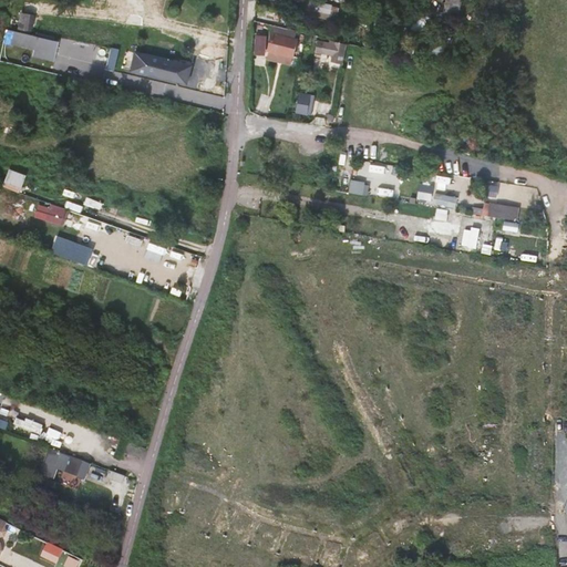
[(330,16),(329,18),(330,18),(338,20),(339,14),(337,14),(339,7),(332,6),(332,4),(313,0),(301,0),(299,9),(330,16)]
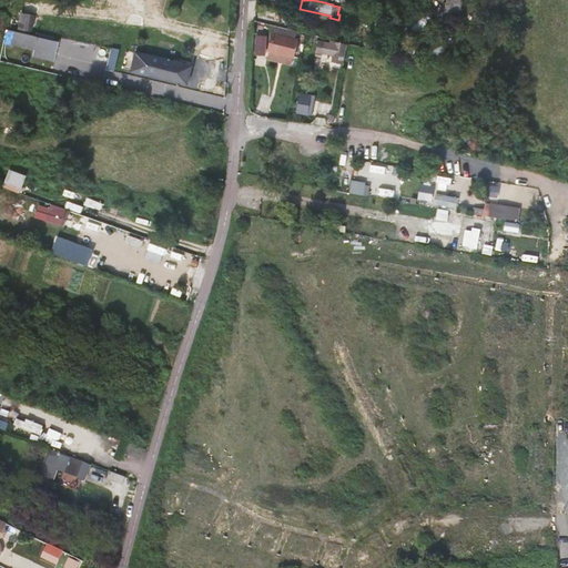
[(458,18),(463,0),(446,0),(444,14),(458,18)]
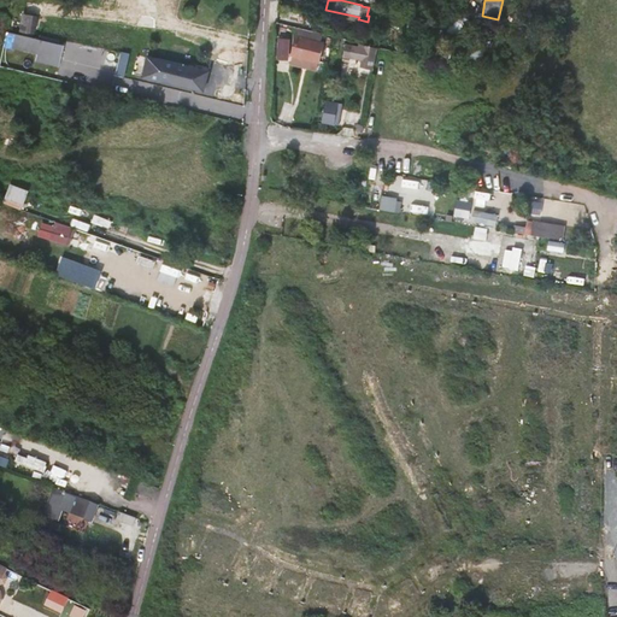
[(387,12),(377,10),(375,18),(386,21),(387,12)]
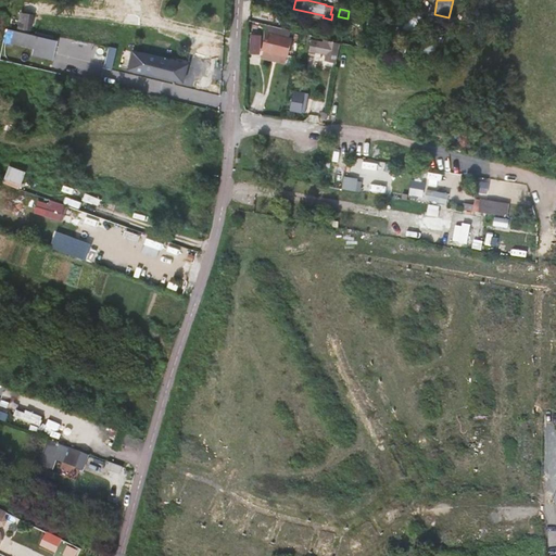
[(33,15),(22,13),(20,27),(30,29),(33,15)]
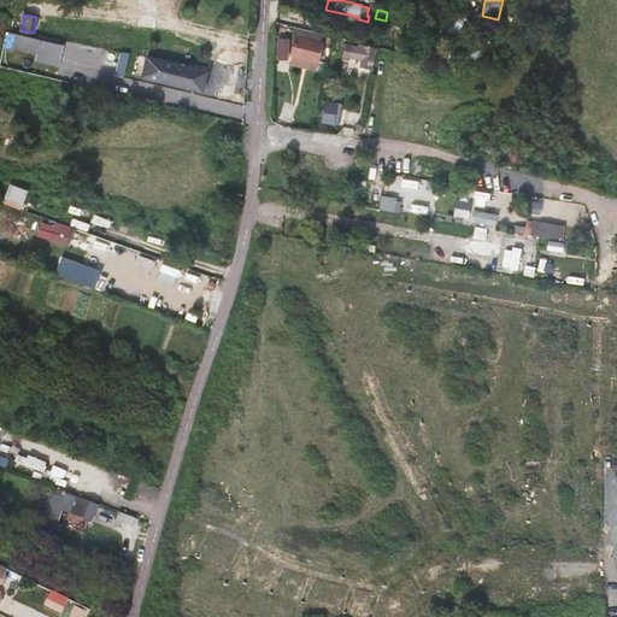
[(294,53),(319,59),(327,33),(300,27),(294,53)]
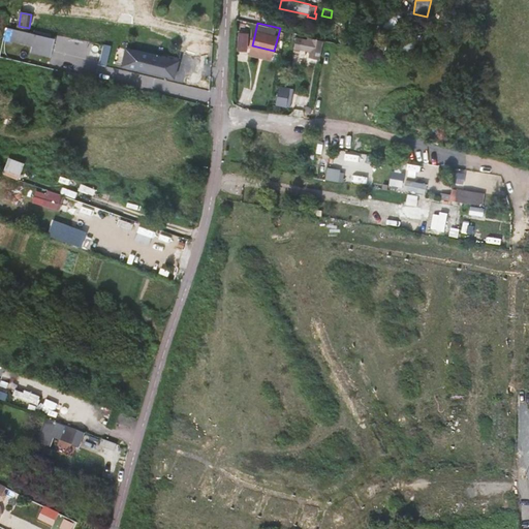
[(55,40),(7,28),(3,39),(34,48),(52,52),(55,40)]
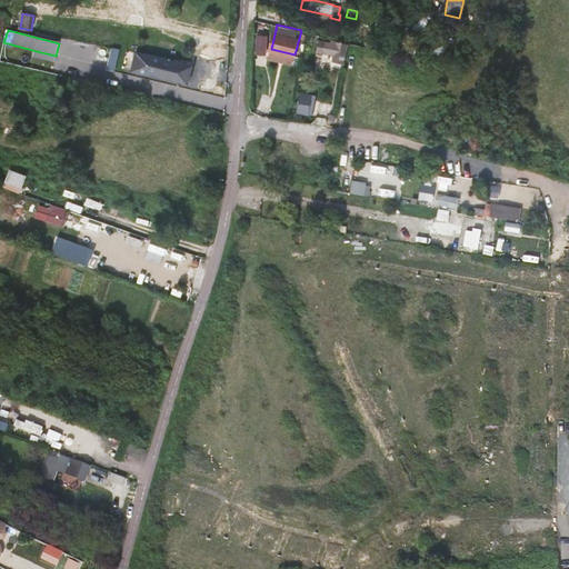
[(348,45),(337,42),(336,45),(319,41),(317,52),(335,56),(333,61),(343,65),(348,45)]
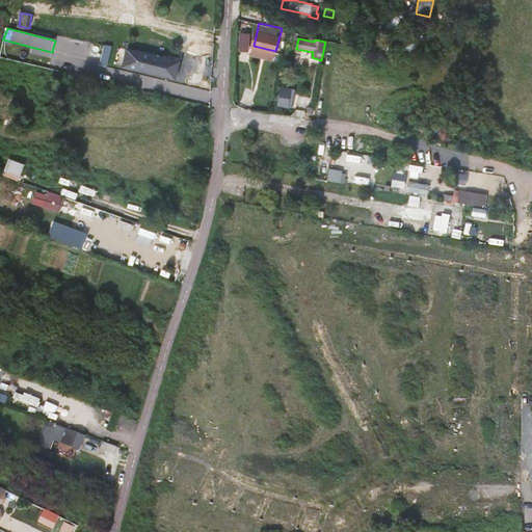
[(84,46),(75,44),(73,51),(82,52),(84,46)]
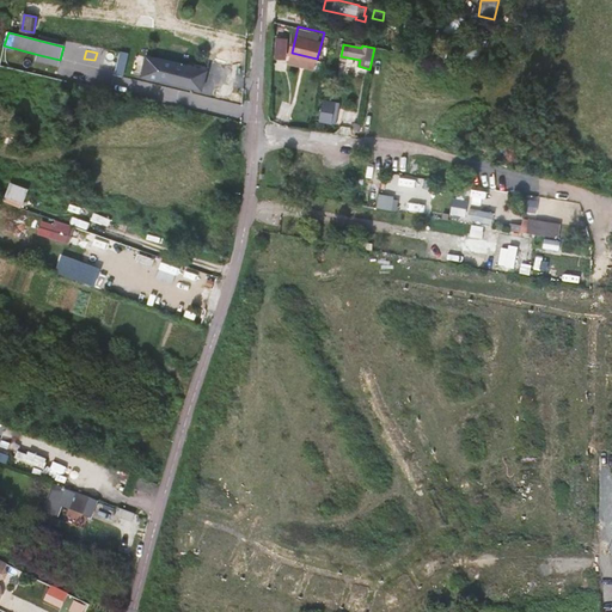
[(314,67),(317,59),(292,53),(289,61),(314,67)]
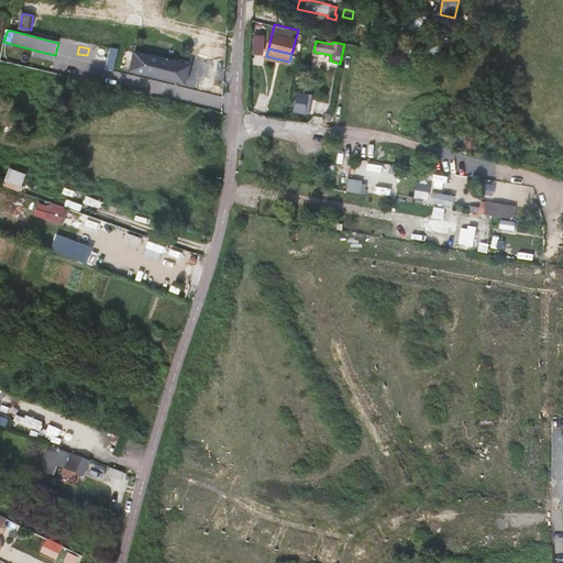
[(190,67),(124,50),(120,68),(136,73),(147,76),(148,73),(169,77),(169,78),(186,83),(190,67)]
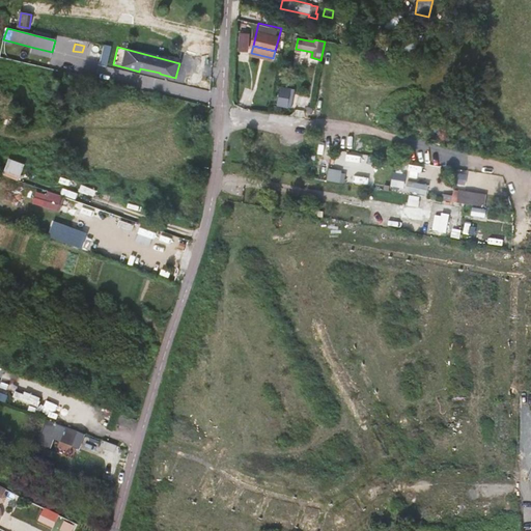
[(52,52),(34,48),(33,53),(51,58),(52,52)]
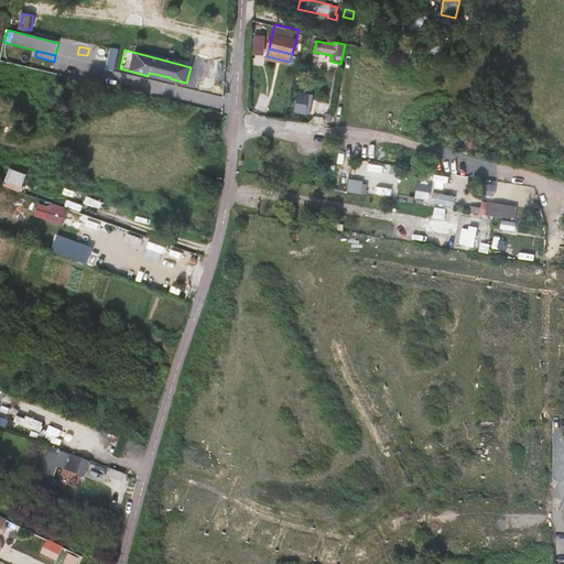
[(315,100),(306,99),(305,107),(314,108),(315,100)]
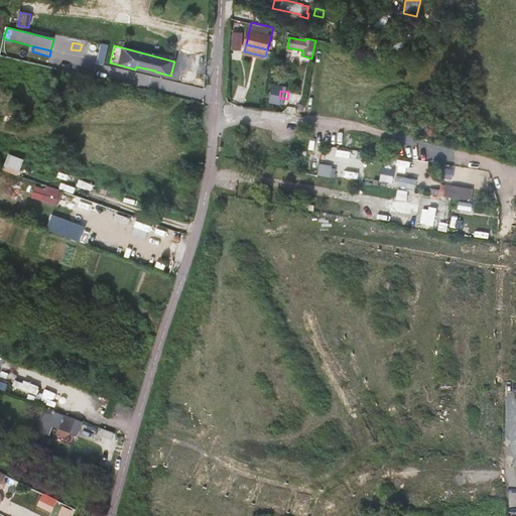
[(23,160),(9,155),(6,165),(19,170),(23,160)]
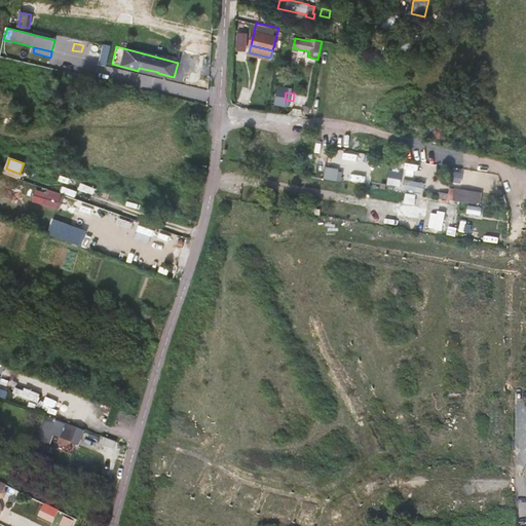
[(326,167),(326,178),(342,179),(342,168),(326,167)]
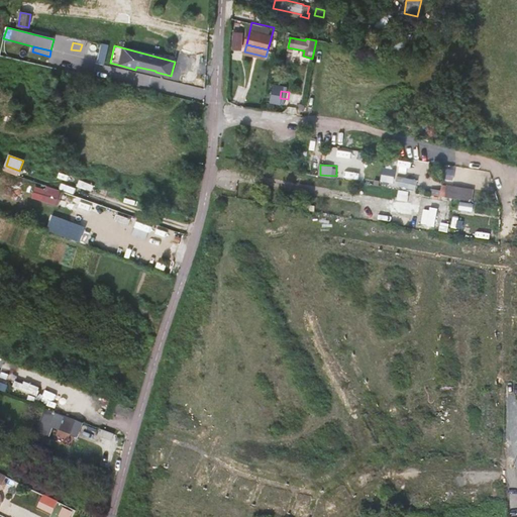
[(394,170),(383,168),(380,181),(375,180),(374,185),(379,186),(381,181),(392,183),(394,170)]
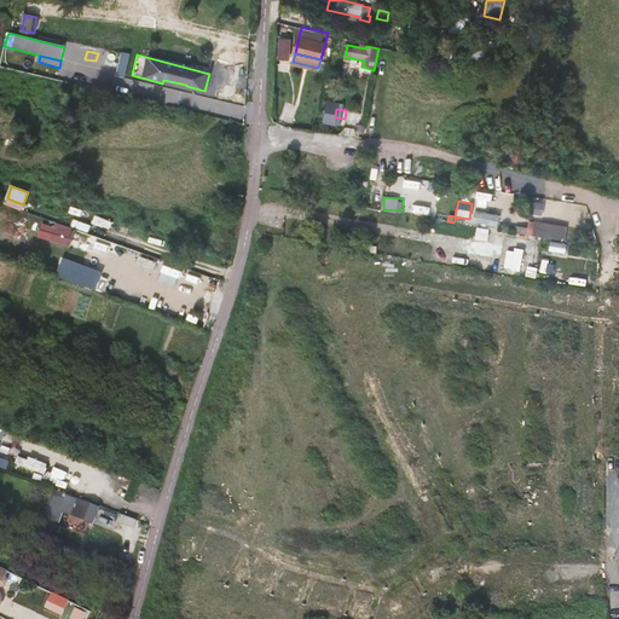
[(473,221),(498,227),(502,215),(476,208),(473,221)]
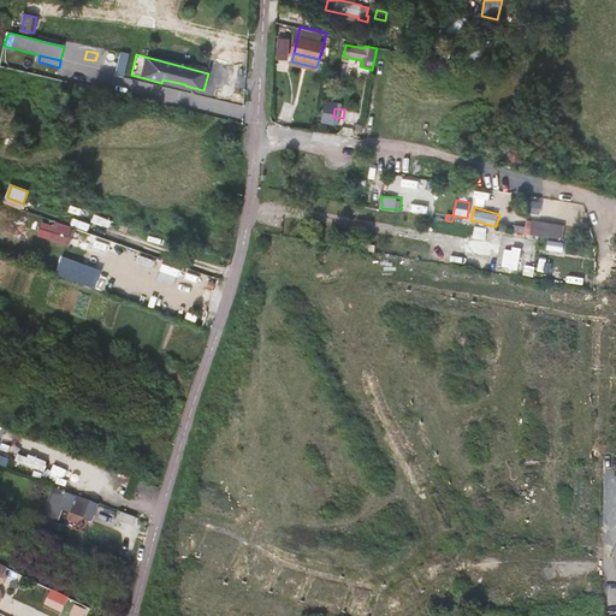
[(71,244),(76,227),(43,218),(39,235),(71,244)]
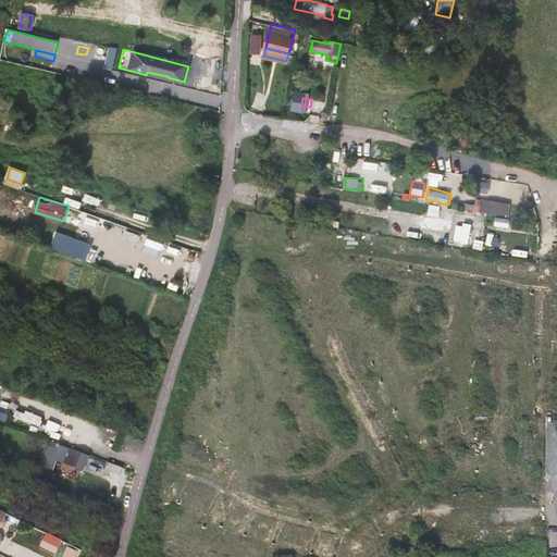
[(510,203),(482,199),(481,206),(480,212),(508,217),(510,203)]
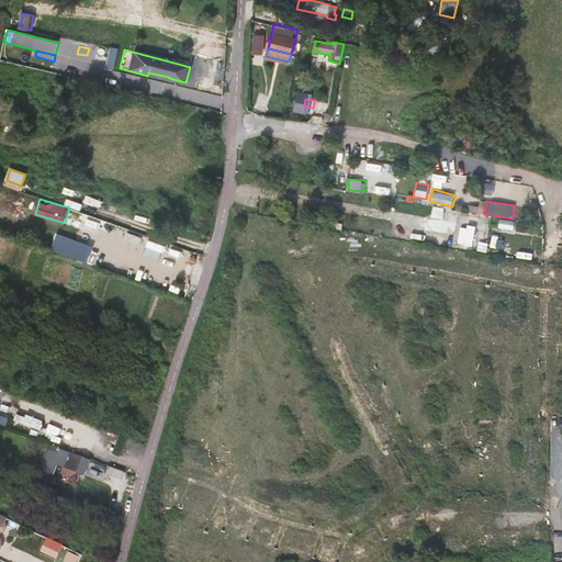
[(422,210),(398,205),(397,212),(420,216),(422,210)]
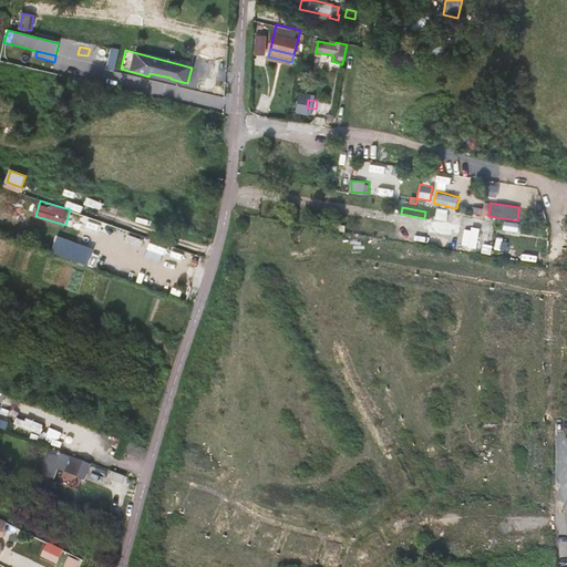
[(436,218),(446,219),(447,209),(439,208),(436,218)]
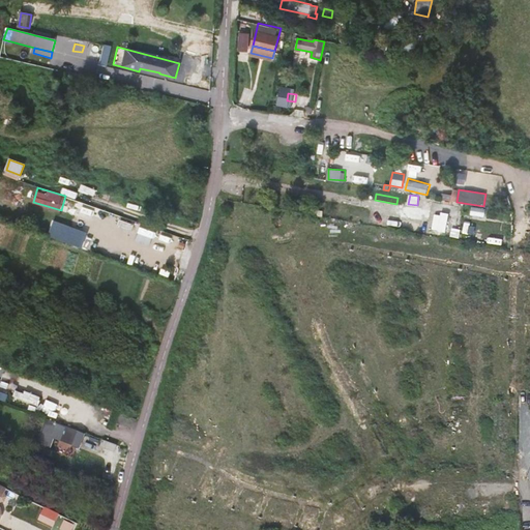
[(472,206),(465,206),(464,213),(484,216),(486,209),(472,206)]
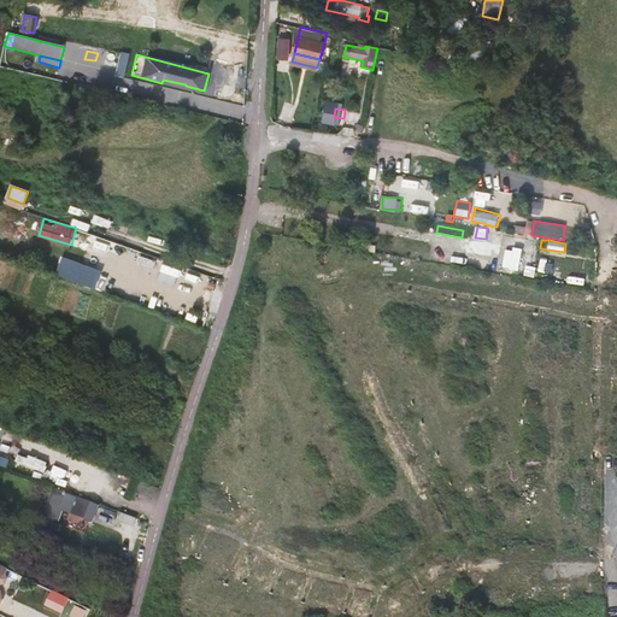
[(500,246),(492,245),(491,253),(499,256),(500,246)]
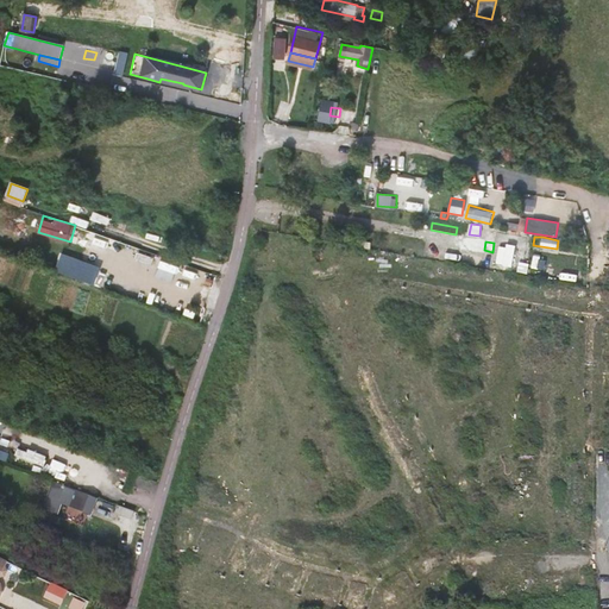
[(526,246),(507,243),(506,250),(525,252),(526,246)]
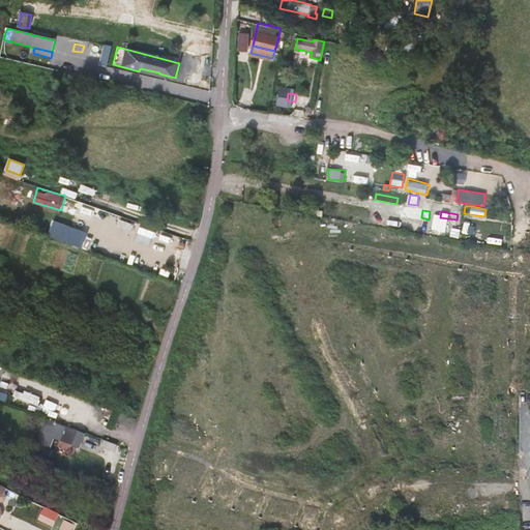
[(457,219),(440,217),(438,229),(454,232),(457,219)]
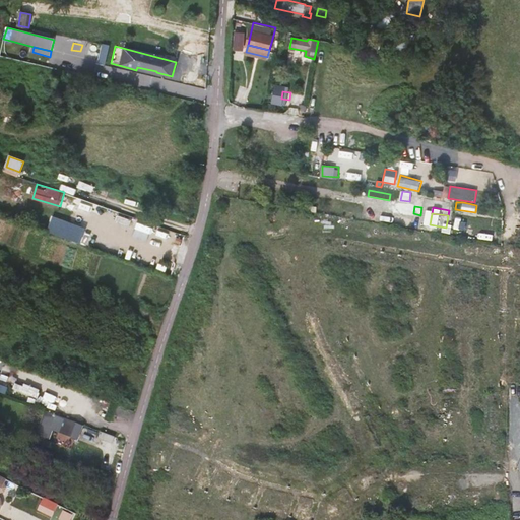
[(472,219),(470,233),(482,235),(484,221),(472,219)]
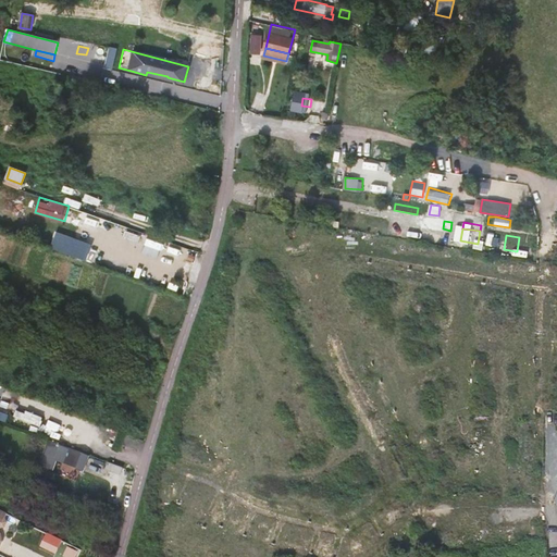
[(91,248),(72,240),(67,254),(87,260),(91,248)]
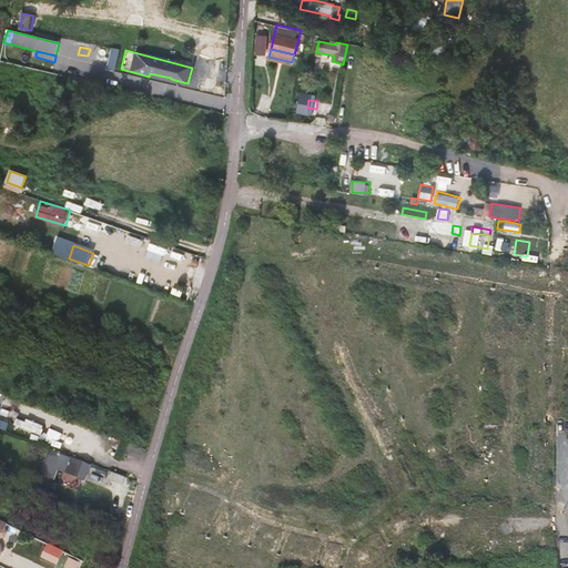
[(190,254),(181,251),(178,259),(186,262),(190,254)]
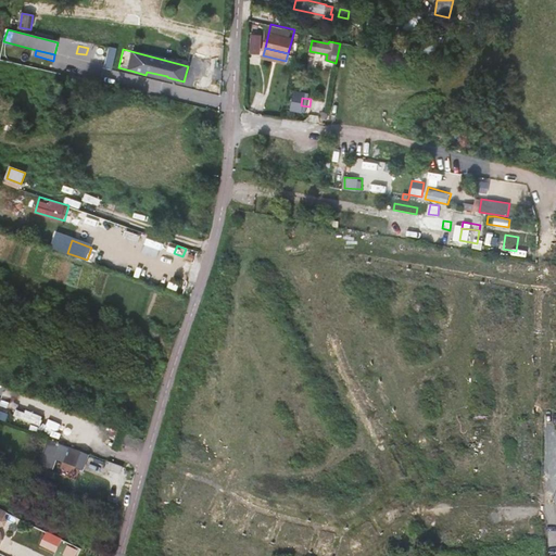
[(64,440),(78,443),(83,429),(68,426),(64,440)]
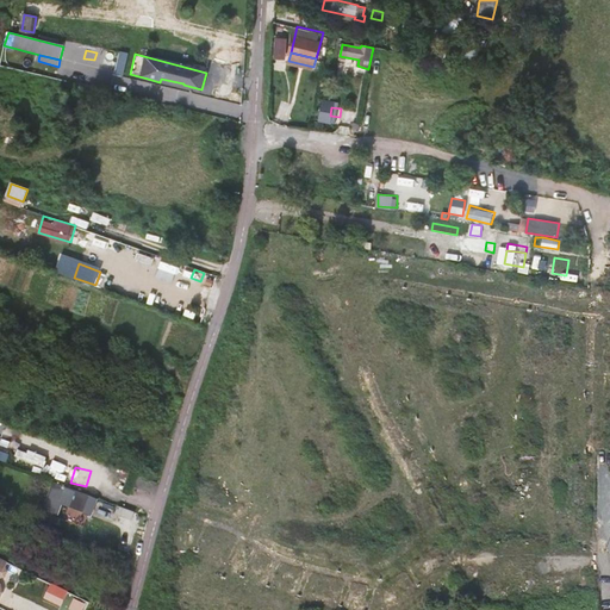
[(54,496),(95,512),(100,499),(58,484),(54,496)]
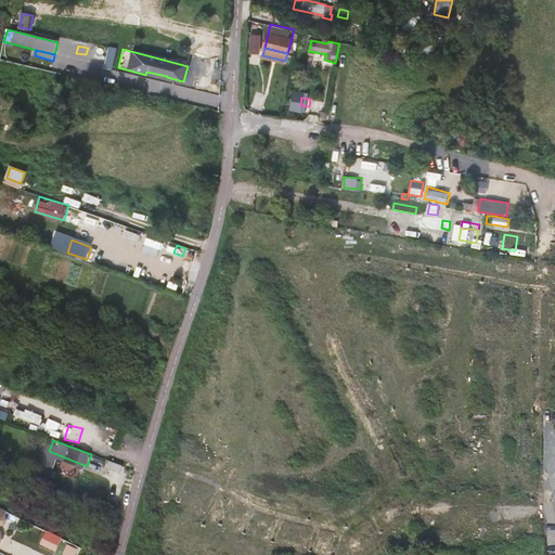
[(86,469),(87,466),(49,451),(47,455),(86,469)]
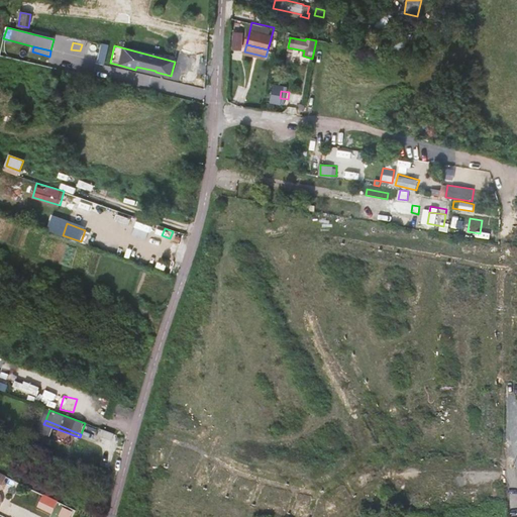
[(114,442),(117,436),(111,433),(108,432),(103,430),(100,437),(114,442)]
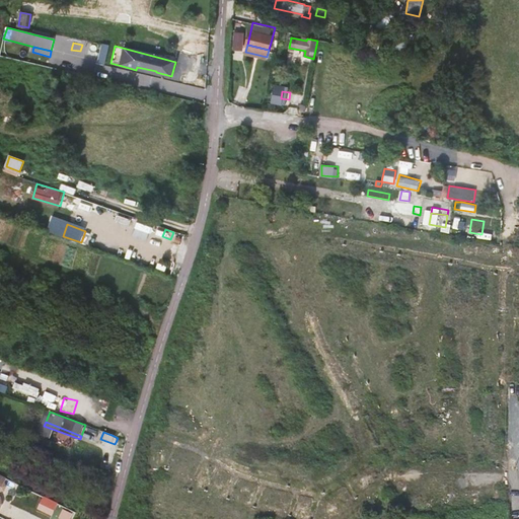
[(64,508),(60,518),(61,518),(71,518),(75,512),(64,508)]
